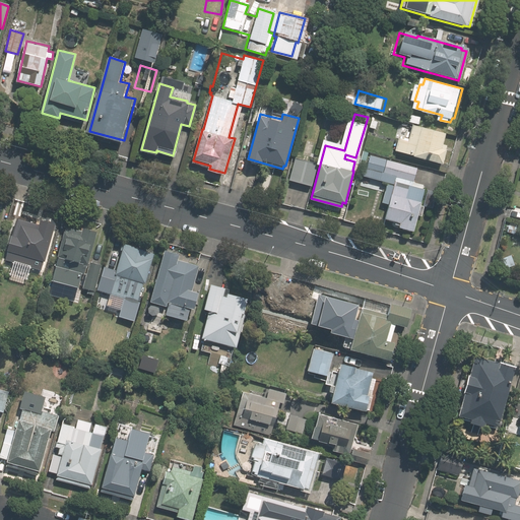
[(406,120),(421,125),(424,118),(408,114),(406,120)]
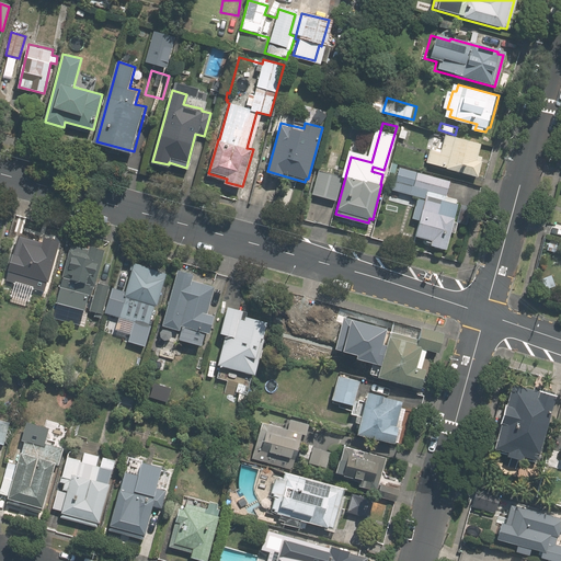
[(410,130),(402,129),(398,144),(404,145),(405,139),(407,139),(410,130)]
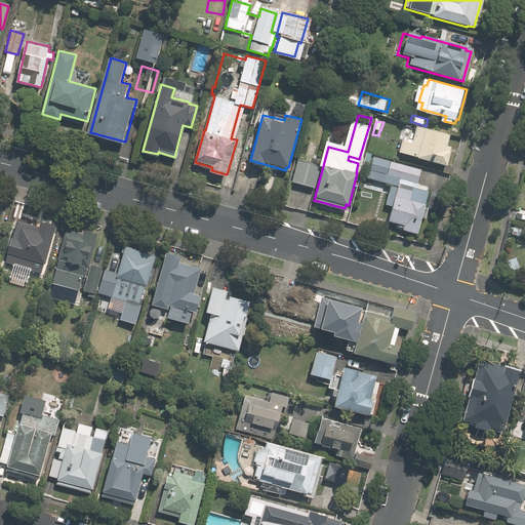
[(403,140),(400,153),(447,165),(451,152),(446,151),(450,135),(417,126),(412,143),(403,140)]
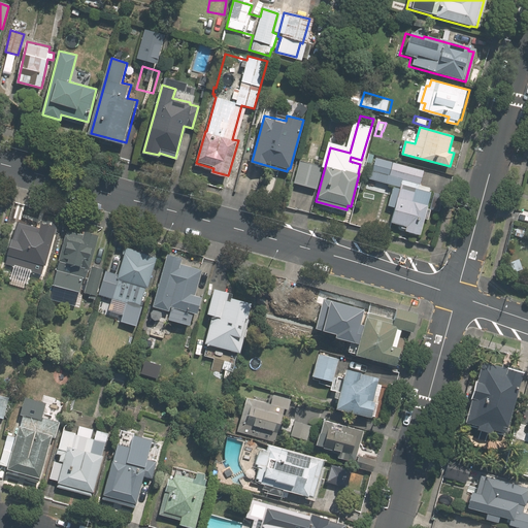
[(315,140),(307,166),(321,170),(328,144),(315,140)]
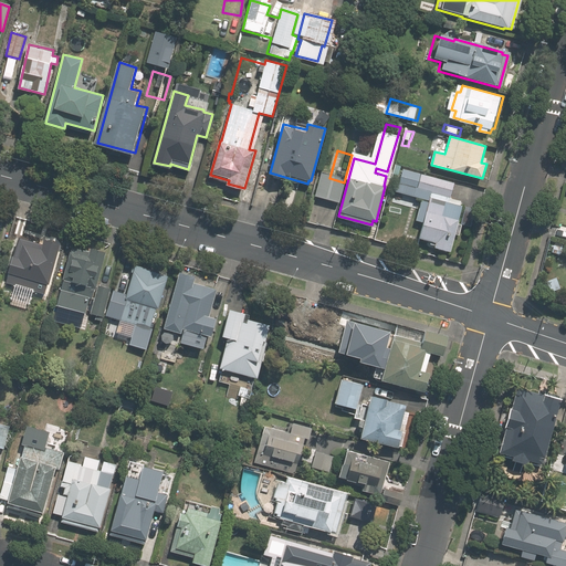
[(449,197),(453,182),(398,167),(392,187),(413,192),(415,187),(432,192),(419,237),(437,241),(436,247),(451,251),(460,220),(458,220),(462,206),(448,201),(449,197)]
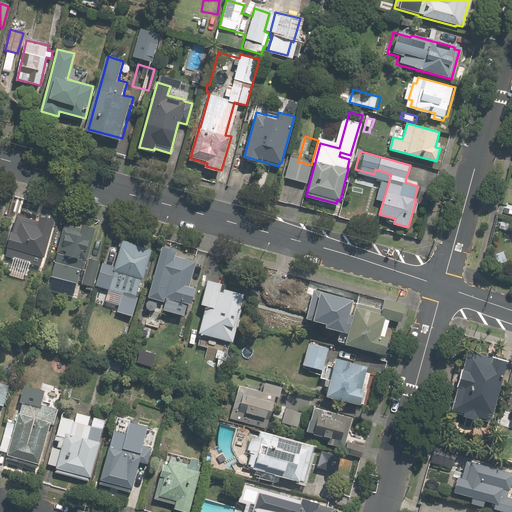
[(46,257),(56,220),(42,216),(40,221),(17,214),(2,270),(17,274),(20,260),(42,266),(44,257),(46,257)]
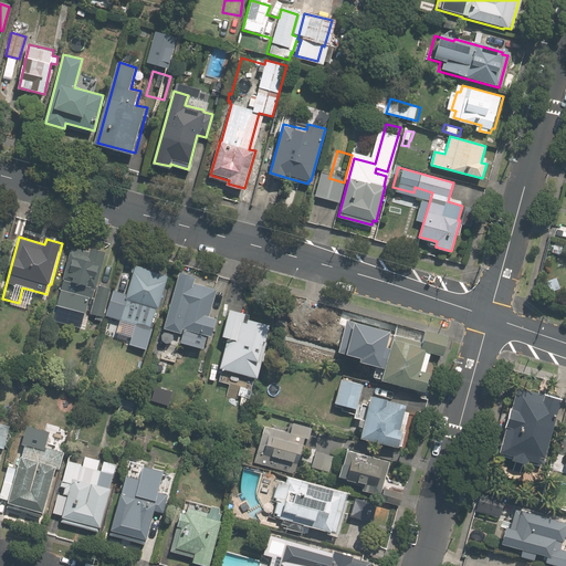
[(88,253),(71,248),(55,306),(83,314),(87,299),(93,300),(88,314),(94,315),(93,320),(100,321),(101,317),(102,317),(109,289),(96,285),(106,252),(90,248),(88,253)]
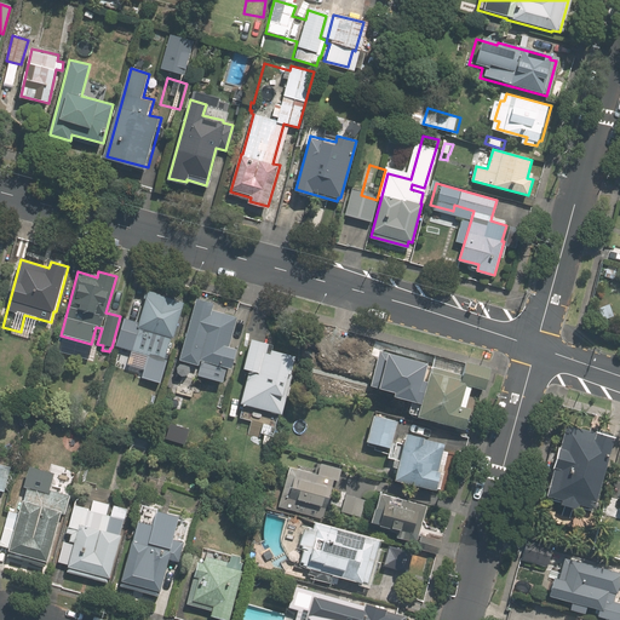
[(184,300),(148,291),(132,350),(164,359),(171,336),(173,337),(184,300)]
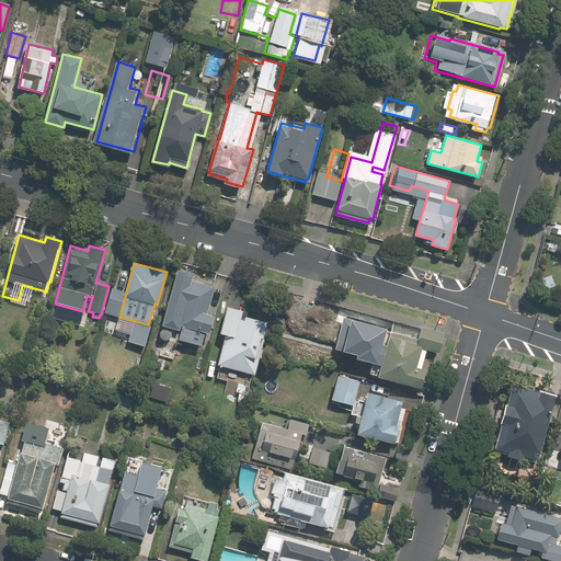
[(178,270),(163,324),(176,329),(176,331),(182,332),(180,342),(201,347),(204,332),(208,333),(214,316),(204,313),(212,287),(190,281),(192,274),(178,270)]
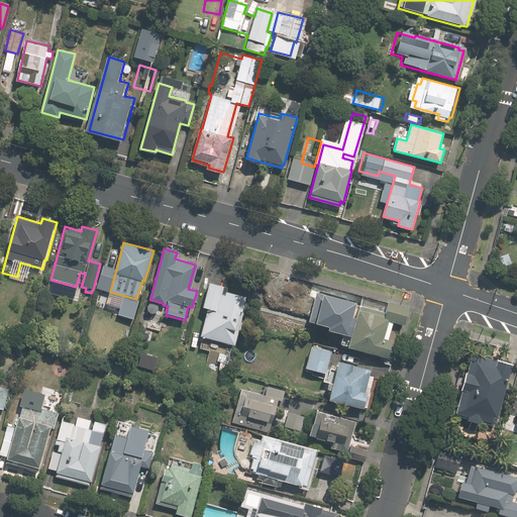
[(228,287),(210,283),(204,307),(207,308),(199,335),(235,345),(248,297),(226,291),(228,287)]
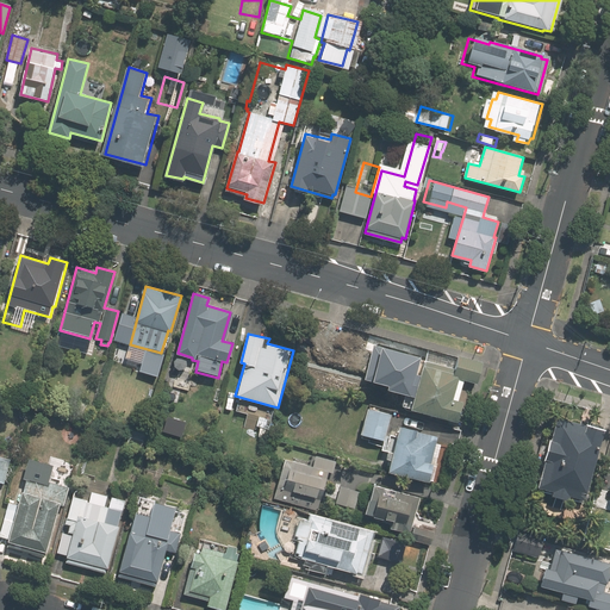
[(386,386),(411,394),(418,372),(416,372),(421,354),(374,341),(363,377),(387,384),(386,386)]
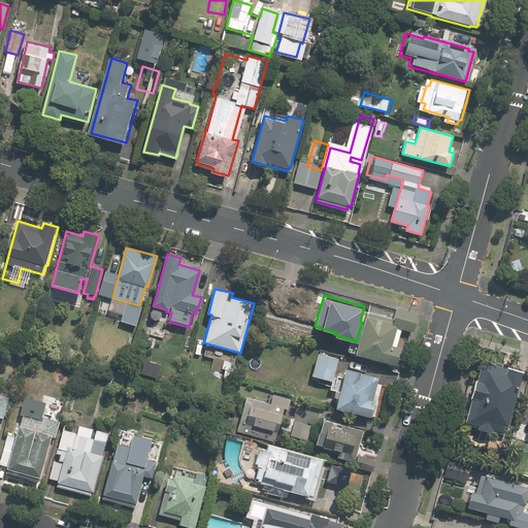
[(366,312),(356,355),(393,365),(397,349),(392,347),(397,328),(409,332),(415,314),(395,308),(390,326),(389,325),(389,324),(385,323),(386,318),(366,312)]
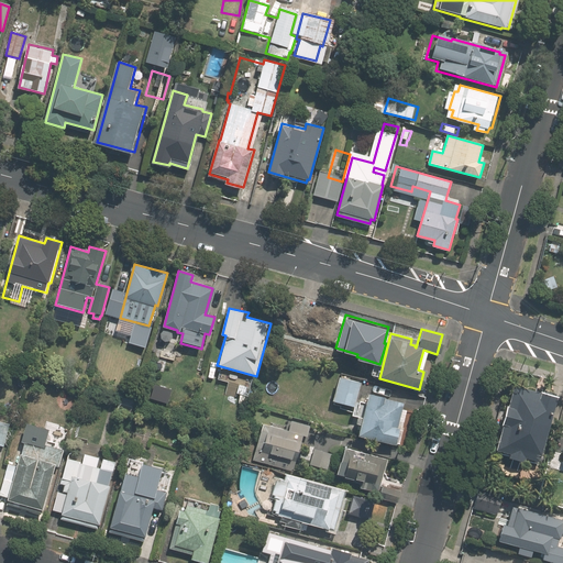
[(150,349),(152,339),(144,337),(141,346),(150,349)]
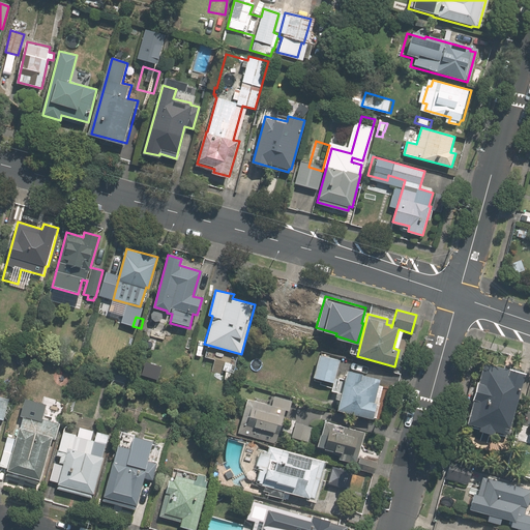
[(320,353),(314,376),(332,381),(340,358),(320,353)]
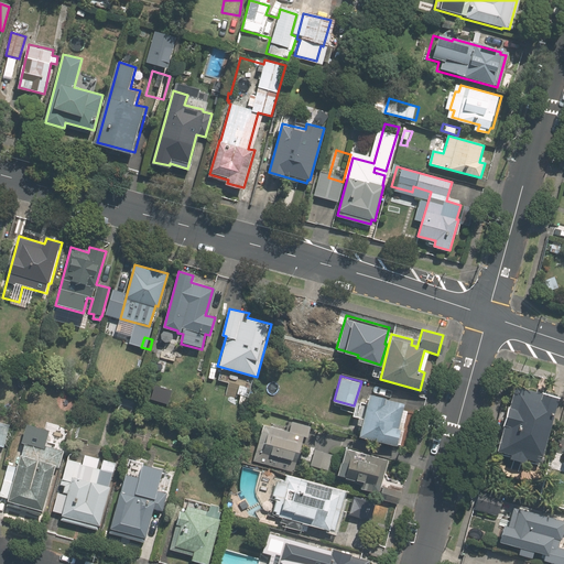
[(541,456),(556,399),(514,388),(509,409),(506,408),(501,425),(502,426),(496,452),(497,452),(510,455),(509,459),(524,464),(525,459),(542,464),(543,456),(541,456)]
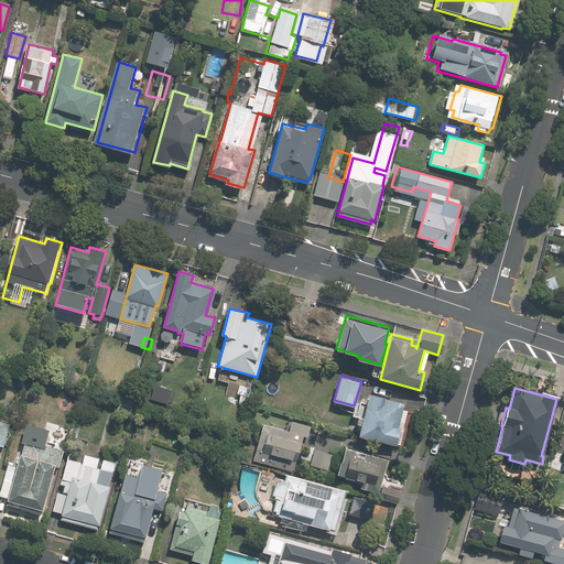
[(371,394),(359,435),(393,444),(398,427),(396,427),(402,402),(371,394)]
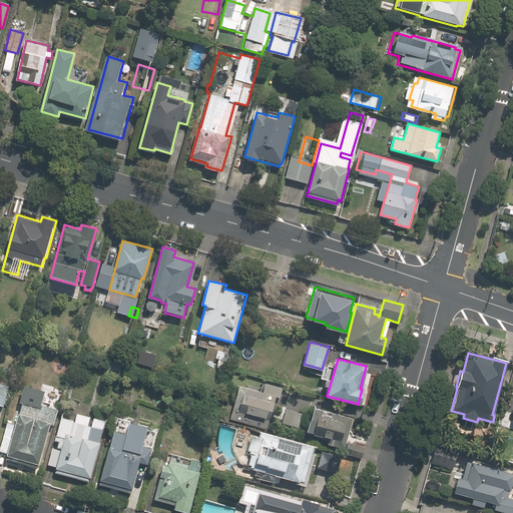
[(123,368),(111,364),(108,374),(121,377),(123,368)]
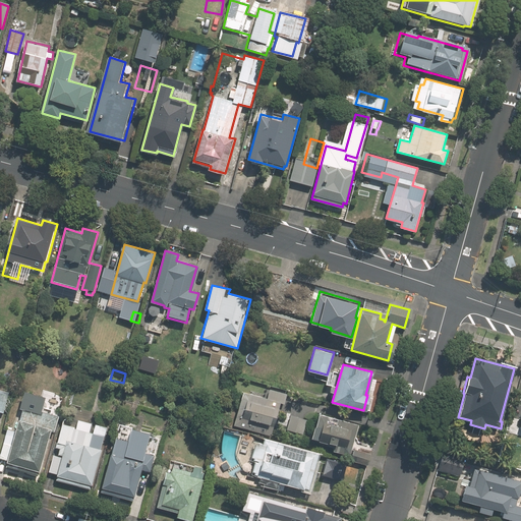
[(0,410),(4,412),(9,393),(0,390),(0,410)]
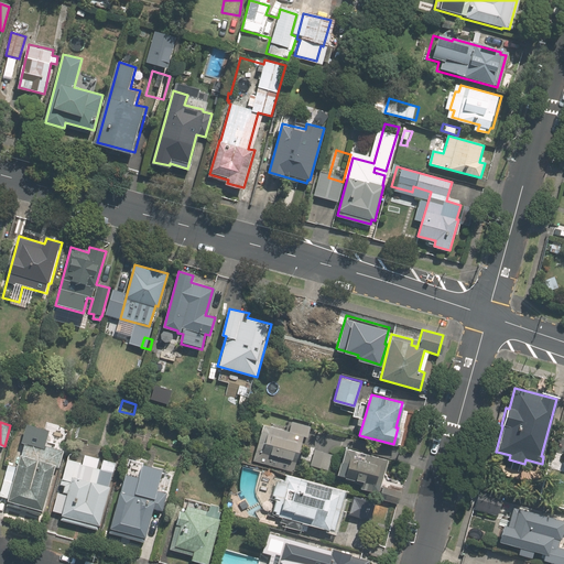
[(299,462),(305,435),(304,435),(264,423),(253,461),(293,472),(296,461),(299,462)]
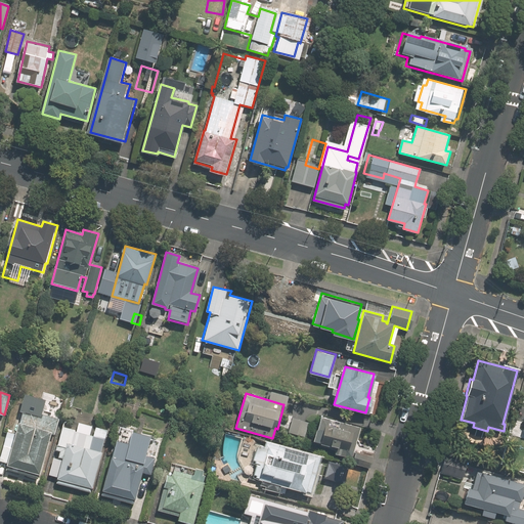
[(56,434),(60,418),(44,413),(48,399),(27,394),(23,410),(24,411),(17,434),(9,432),(2,462),(9,464),(7,469),(39,478),(40,474),(42,474),(53,434),(56,434)]
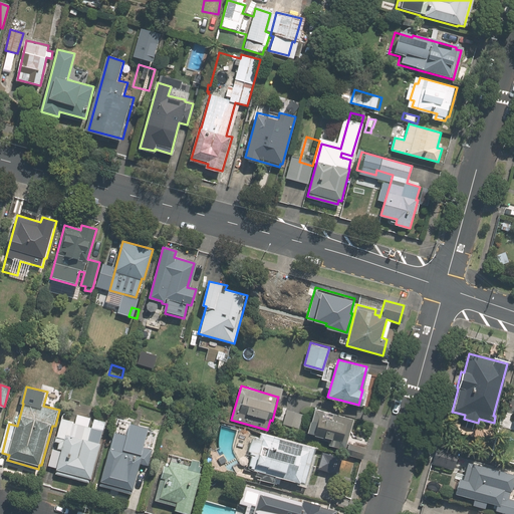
[(316,409),(309,433),(330,439),(328,446),(343,450),(352,419),(316,409)]
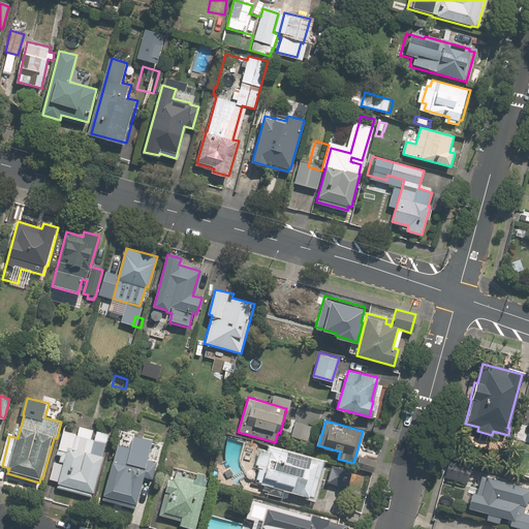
[(297,422),(292,436),(308,440),(312,427),(297,422)]
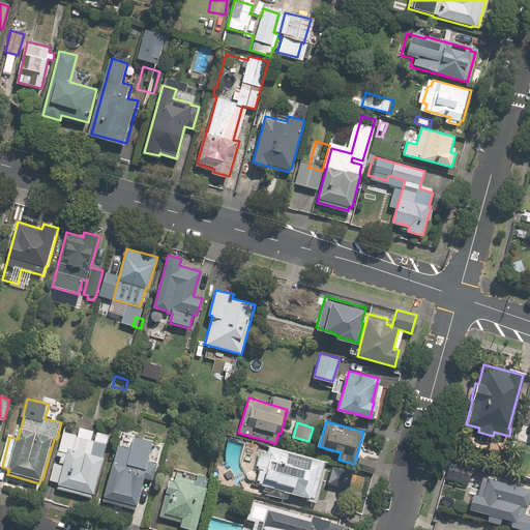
[(93,438),(96,428),(83,423),(80,435),(66,431),(59,454),(63,457),(62,462),(66,464),(60,488),(92,497),(105,450),(95,448),(97,439),(93,438)]
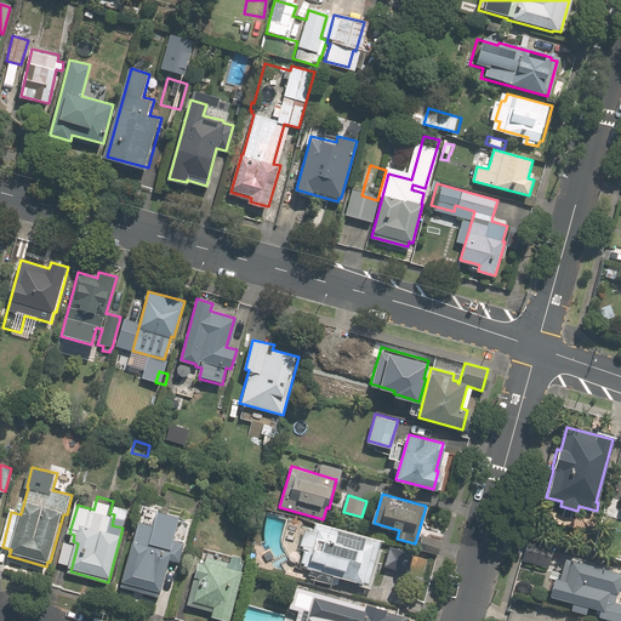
[(138,522),(121,586),(157,596),(178,516),(157,510),(153,525),(138,522)]
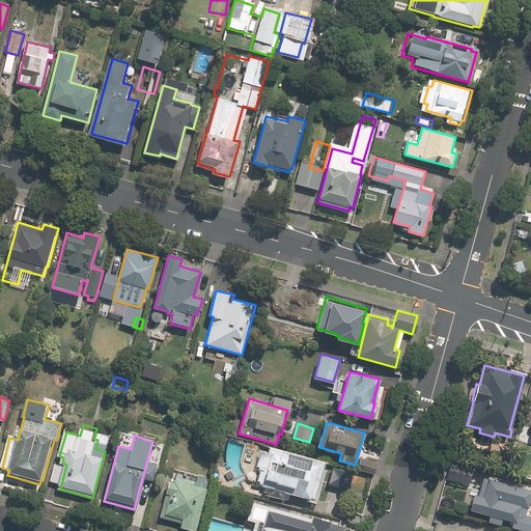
[(329,464),(275,448),(273,454),(264,452),(259,471),(263,472),(260,482),(262,483),(262,485),(266,486),(266,487),(269,487),(268,492),(273,494),(273,497),(285,500),(287,494),(314,501),(315,499),(318,500),(329,464)]
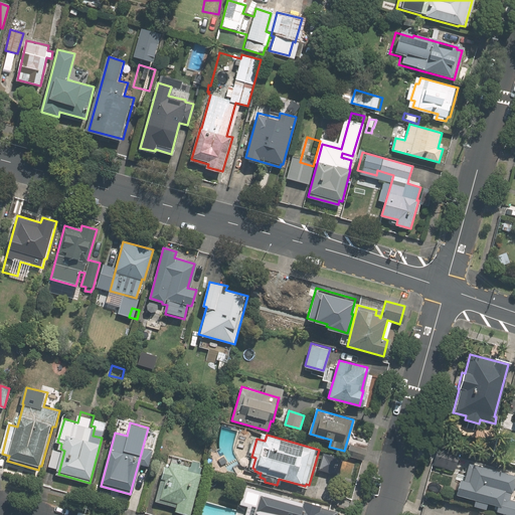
[(365,449),(349,444),(346,455),(362,459),(365,449)]
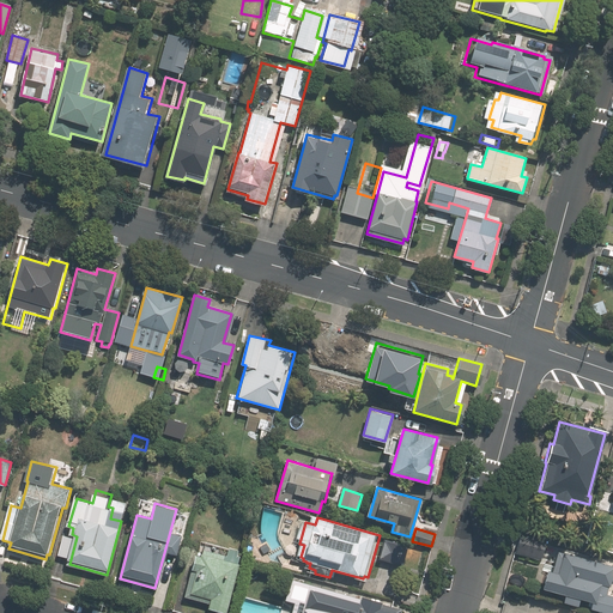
[(546,539),(521,532),(515,553),(540,560),(546,539)]
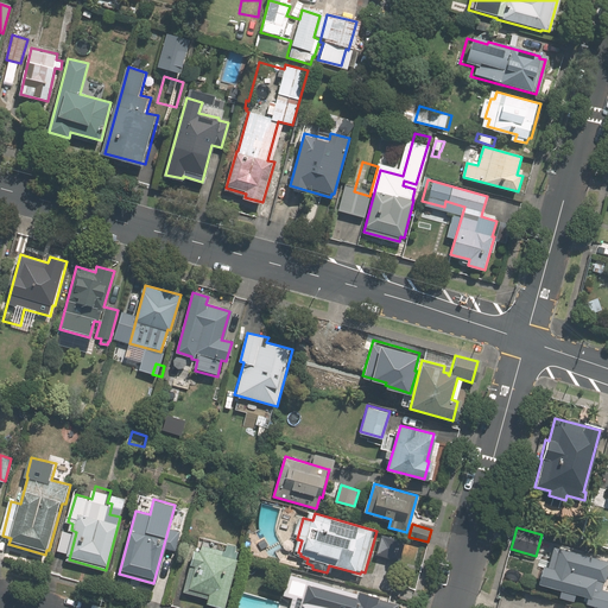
[(182,536),(172,533),(169,549),(178,551),(182,536)]
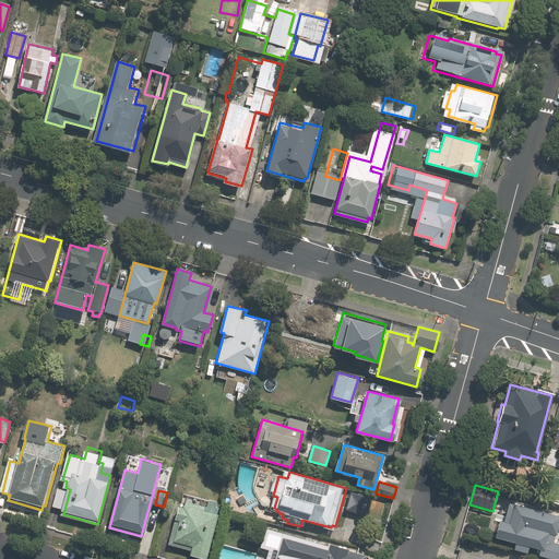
[(375,498),(354,492),(349,510),(369,516),(375,498)]
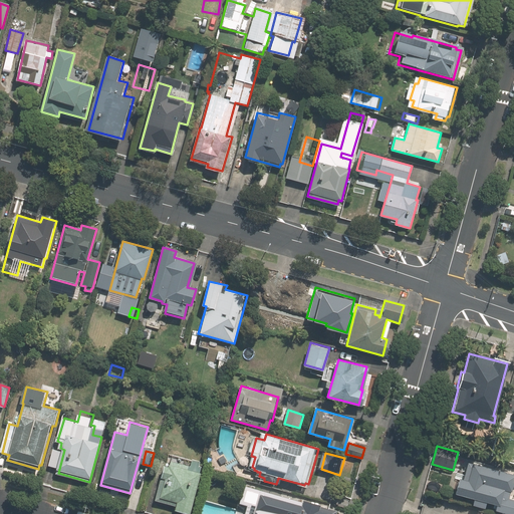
[(190,512),(201,471),(199,471),(201,465),(199,464),(200,460),(193,458),(191,465),(171,460),(170,466),(165,465),(162,476),(161,476),(154,500),(177,506),(176,508),(190,512)]
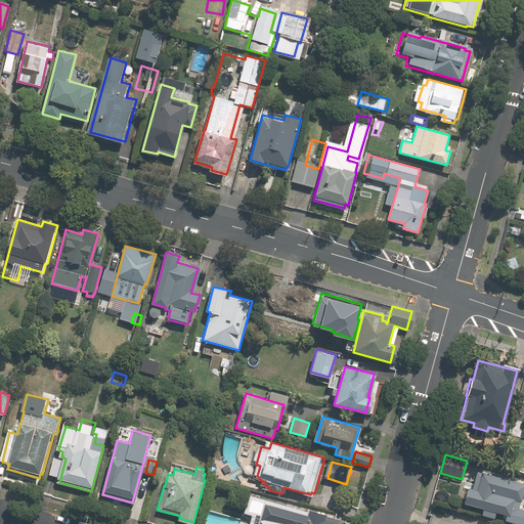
[(523,523),(523,510),(518,509),(523,486),(523,484),(474,471),(469,489),(464,488),(460,504),(480,510),(479,515),(492,519),(493,513),(506,516),(505,520),(519,523),(523,523)]
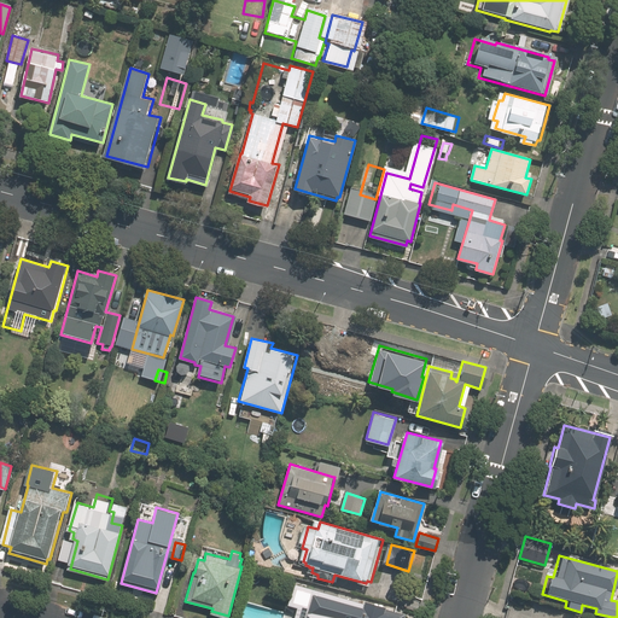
[(298,602),(293,617),(404,617),(407,611),(295,579),(289,600),(298,602)]
